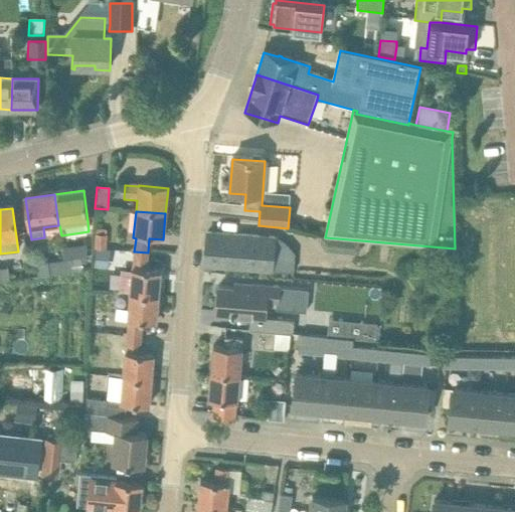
[(248,237),(233,236),(207,234),(204,267),(293,275),(295,256),(287,245),(282,241),(248,239),(248,237)]
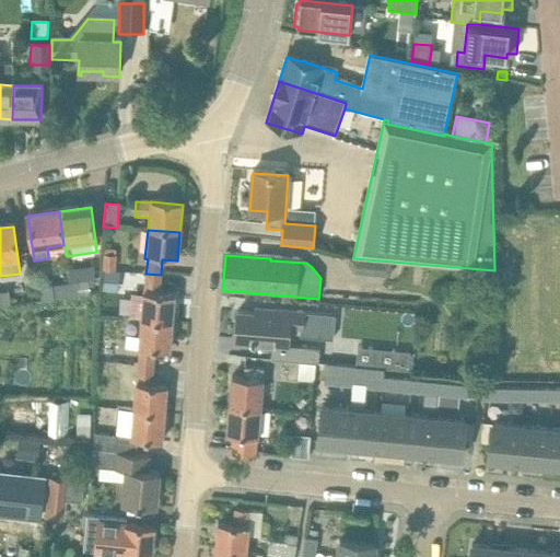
[(115,273),(116,257),(103,256),(102,273),(115,273)]
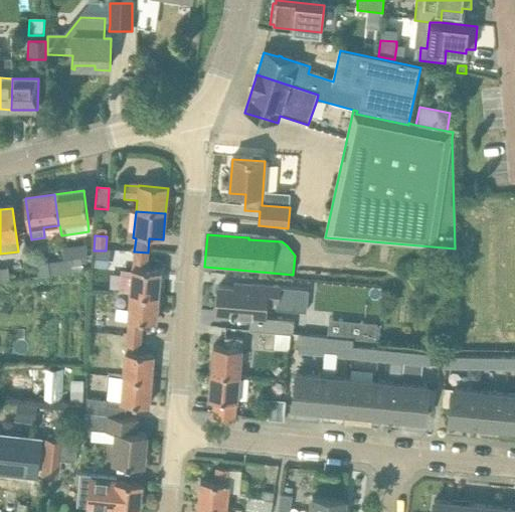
[(321,240),(321,246),(326,252),(342,254),(344,242),(321,240)]
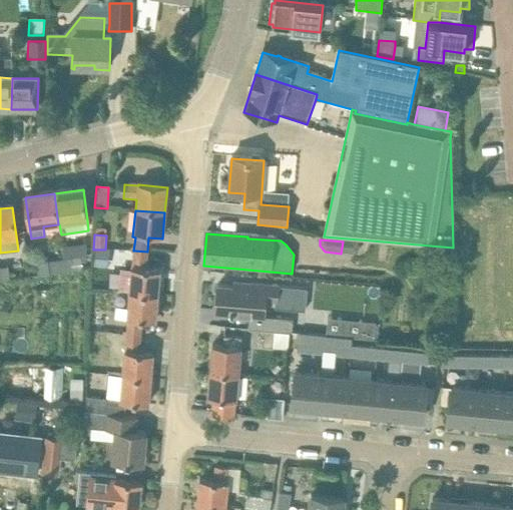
[(95,249),(93,268),(107,269),(109,250),(95,249)]
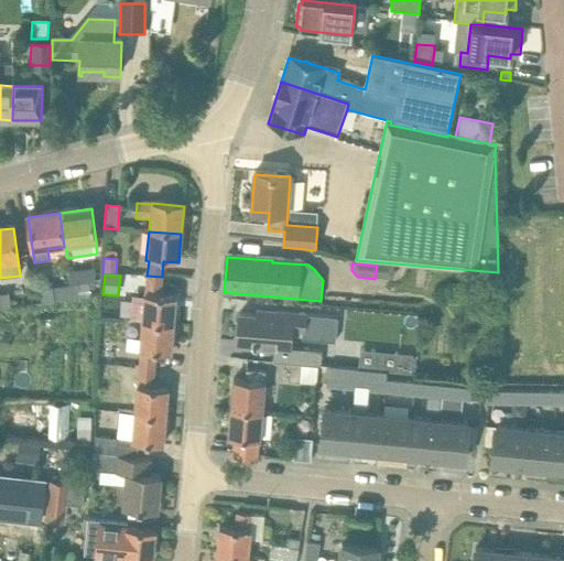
[(143,297),(141,324),(173,326),(175,299),(160,298),(162,281),(145,280),(144,297),(143,297)]
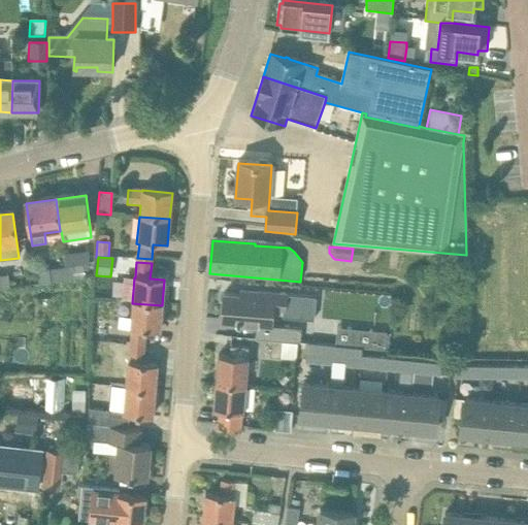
[(83,265),(65,267),(67,282),(85,280),(83,265)]
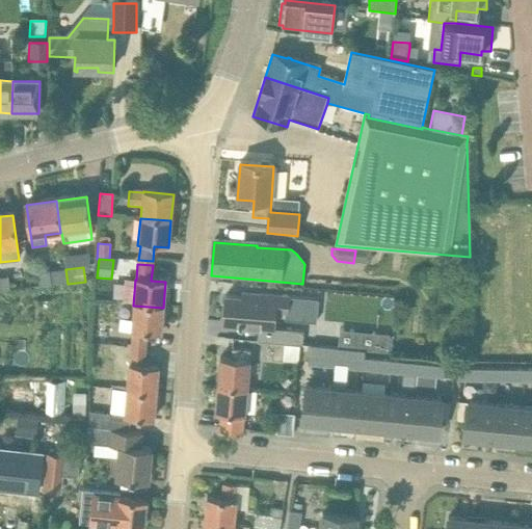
[(68,284),(65,269),(37,273),(38,288),(68,284)]
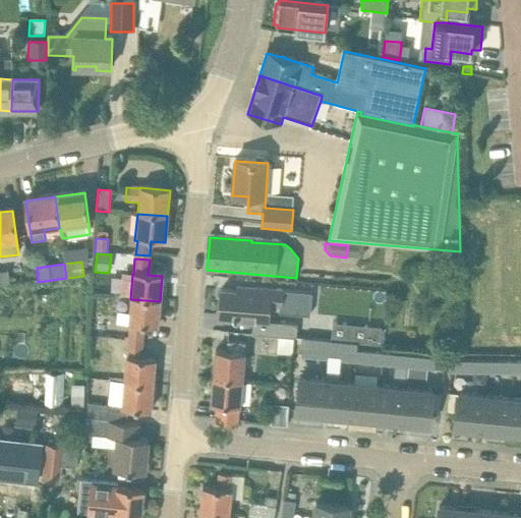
[(8,272),(0,273),(0,287),(10,286),(8,272)]
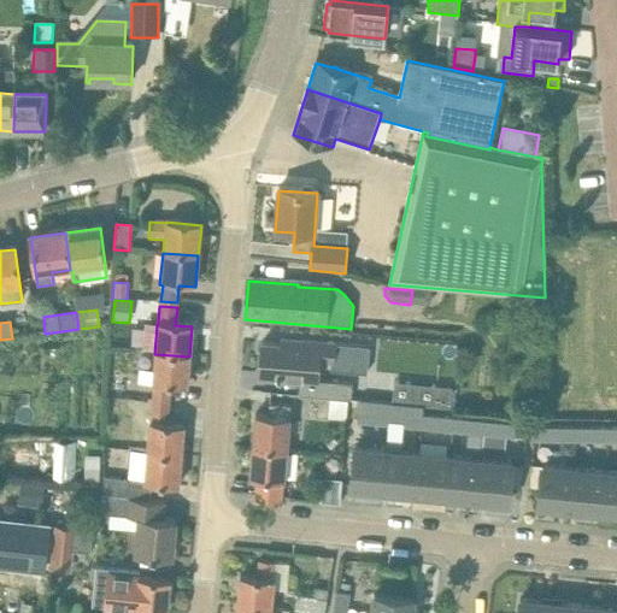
[(112,336),(111,348),(123,349),(124,336),(112,336)]
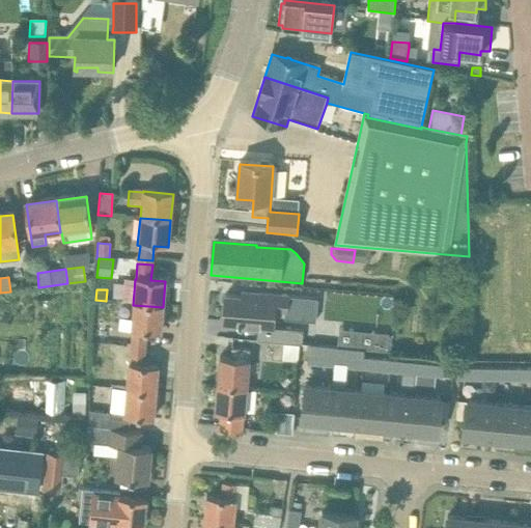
[(225,298),(222,327),(243,328),(257,329),(256,342),(272,344),(283,345),(299,346),(300,346),(300,344),(303,344),(304,331),(274,329),(275,312),(285,312),(284,321),(316,324),(316,322),(317,302),(317,301),(287,298),(278,297),(257,295),(256,300),(225,298)]
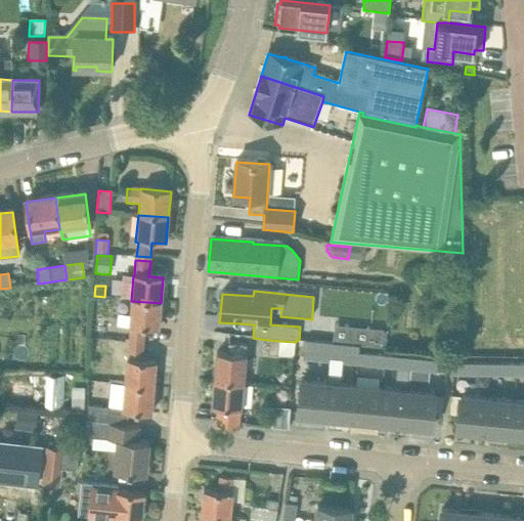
[(436,301),(436,305),(439,308),(447,309),(450,306),(450,302),(447,299),(439,299),(436,301)]
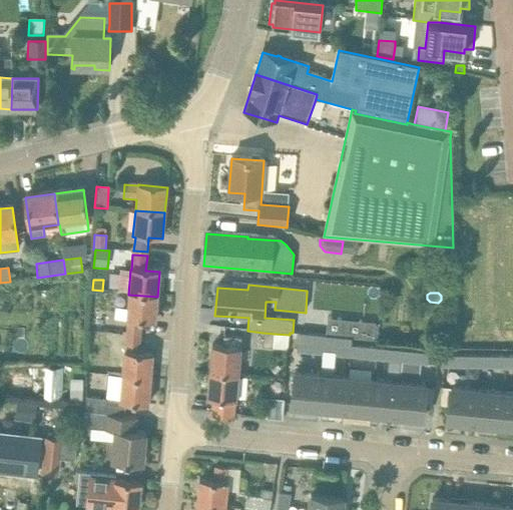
[(155,323),(157,297),(128,295),(126,320),(128,321),(127,335),(140,336),(141,322),(155,323)]
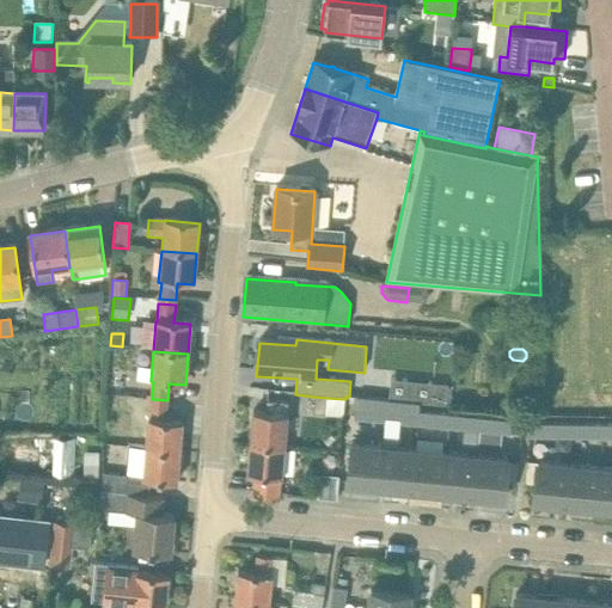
[(432,386),(430,404),(447,406),(448,387),(432,386)]
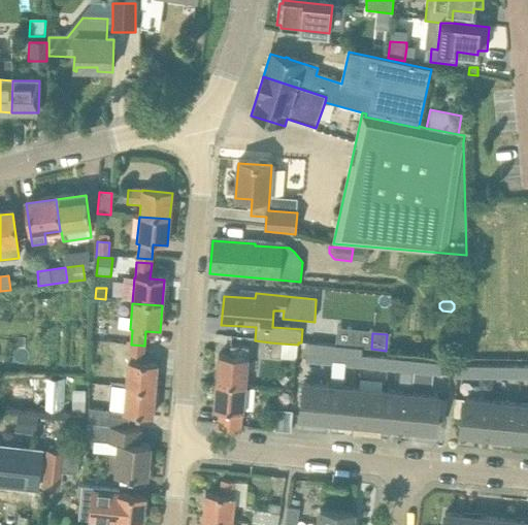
[(270,342),(269,358),(281,360),(282,343),(270,342)]
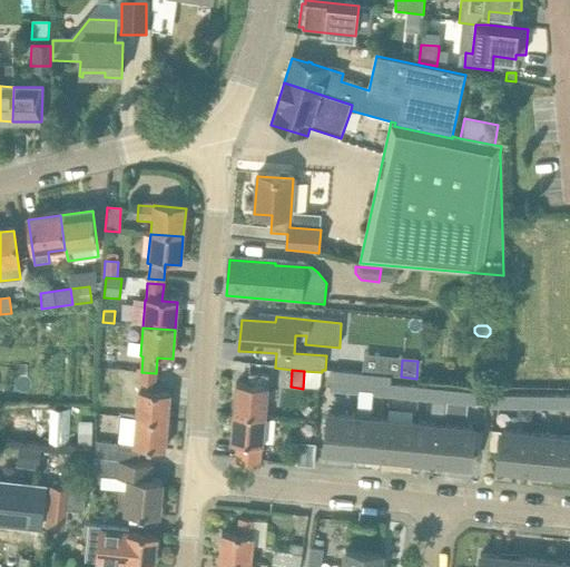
[(359,396),(361,374),(331,372),(330,393),(359,396)]
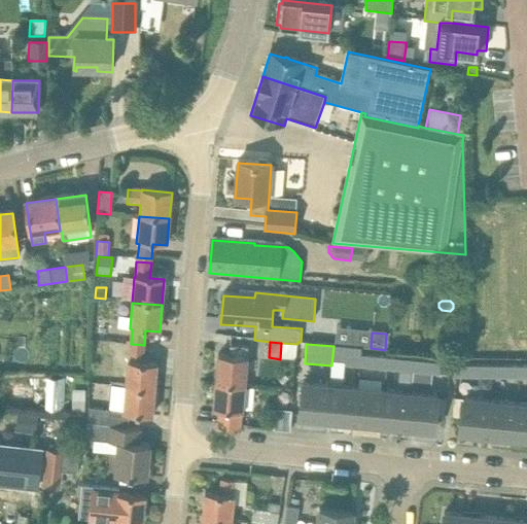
[(96,346),(94,358),(103,359),(107,356),(108,347),(96,346)]
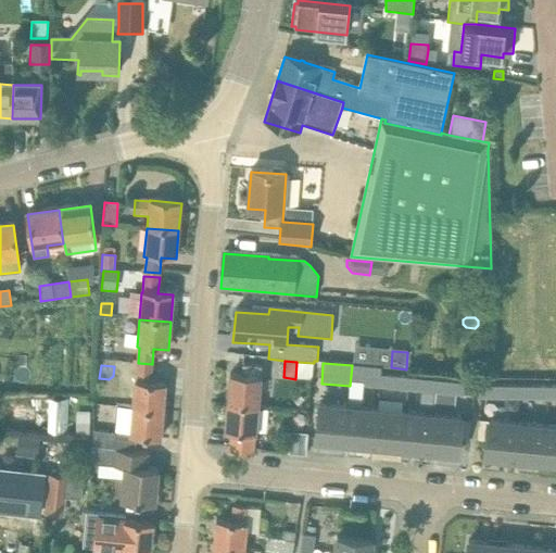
[(381,367),(352,365),(350,386),(379,389),(380,376),(381,367)]
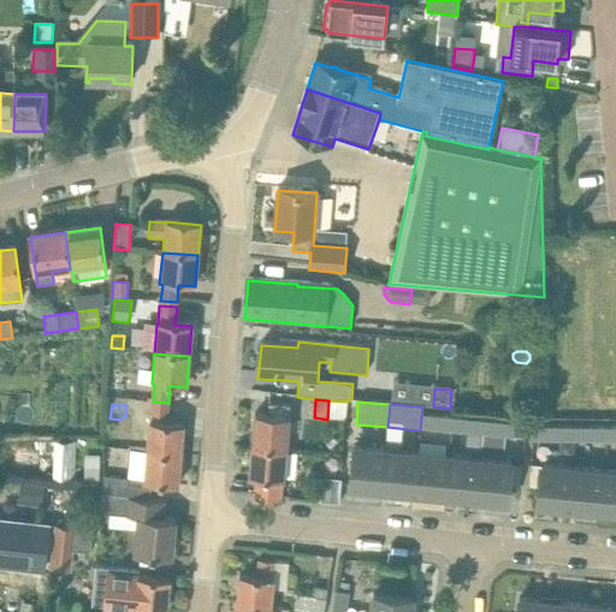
[(252,450),(285,452),(290,406),(268,405),(267,417),(255,416),(252,450)]
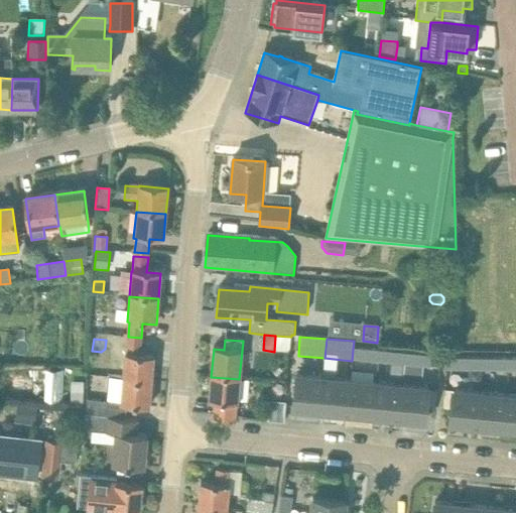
[(122,380),(151,383),(153,357),(140,356),(141,342),(128,341),(127,355),(117,354),(116,378),(122,378),(122,380)]
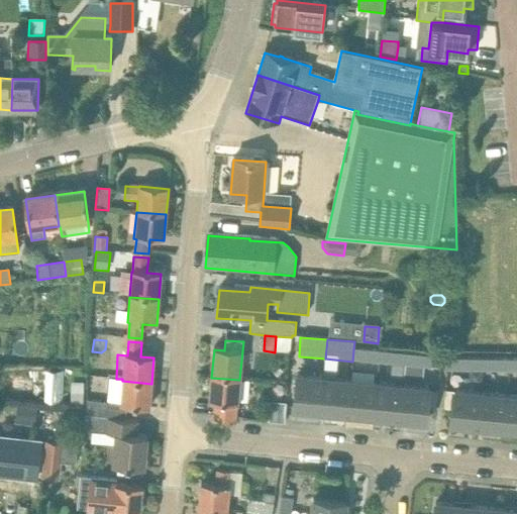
[(352,362),(379,364),(380,351),(353,349),(352,362)]
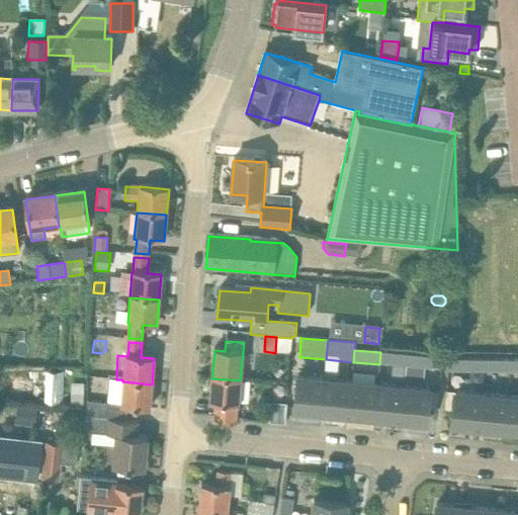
[(407,355),(380,352),(379,364),(406,366),(407,355)]
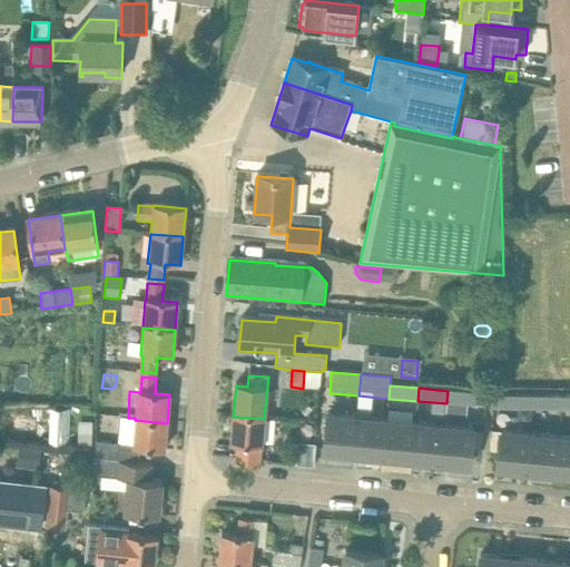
[(478,393),(448,391),(446,403),(475,407),(478,393)]
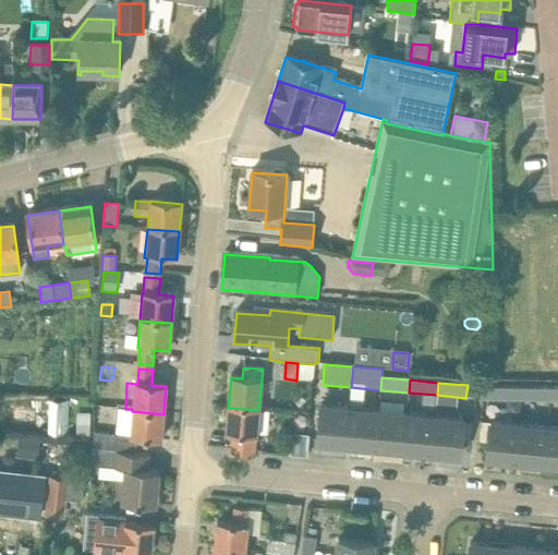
[(483,400),(521,400),(521,388),(483,388),(483,400)]
